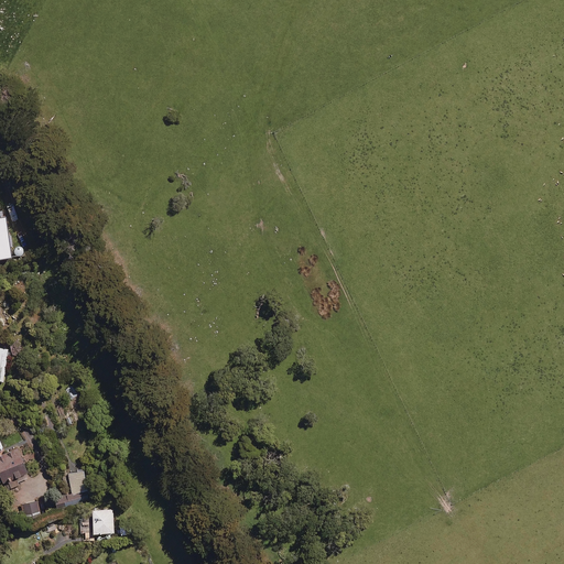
[(0,216),(0,258),(12,257),(7,216),(0,216)]
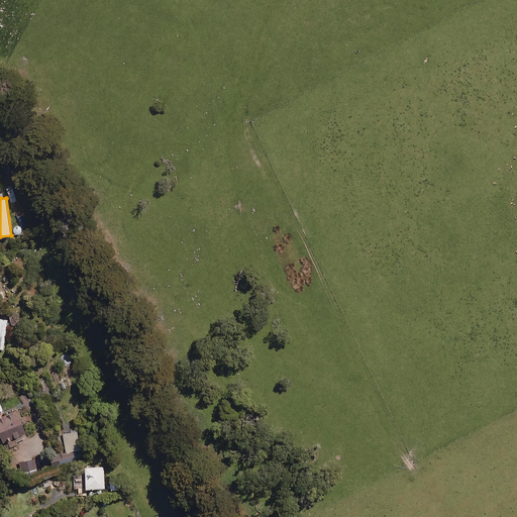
[(27,437),(17,412),(0,418),(0,433),(4,443),(8,442),(11,448),(17,445),(15,442),(27,437)]
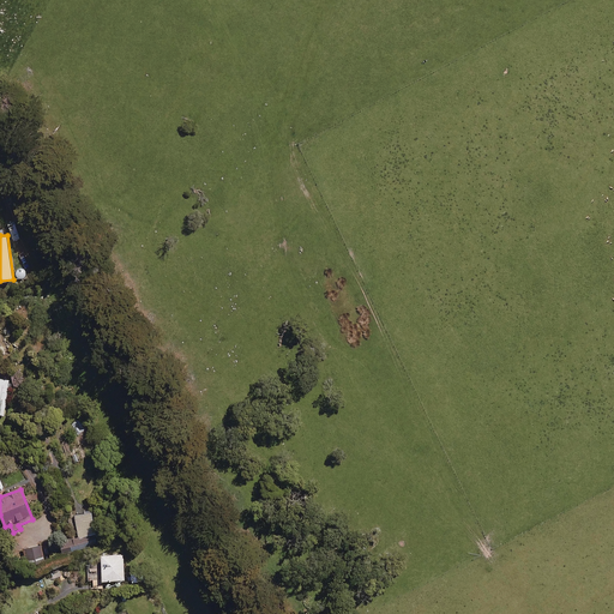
[(65,555),(98,546),(92,513),(76,516),(79,537),(61,542),(65,555)]
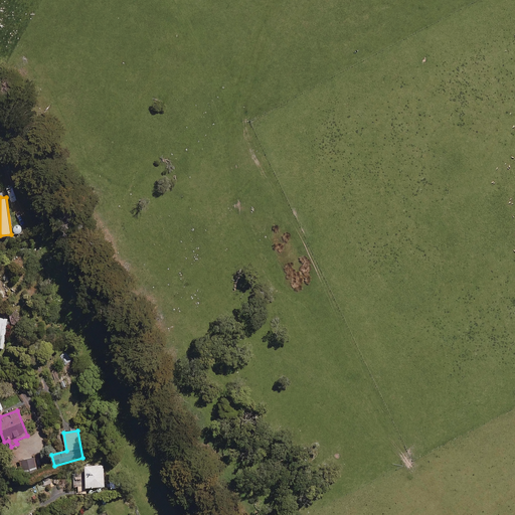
[(37,471),(34,458),(20,461),(23,474),(37,471)]
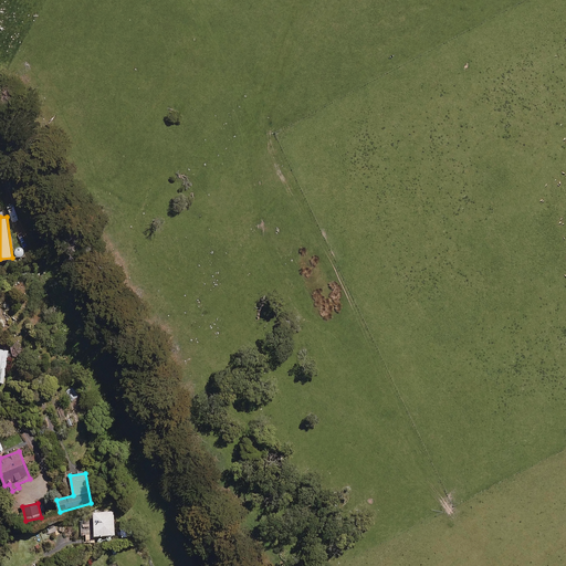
[(114,511),(94,513),(95,536),(115,535),(114,511)]
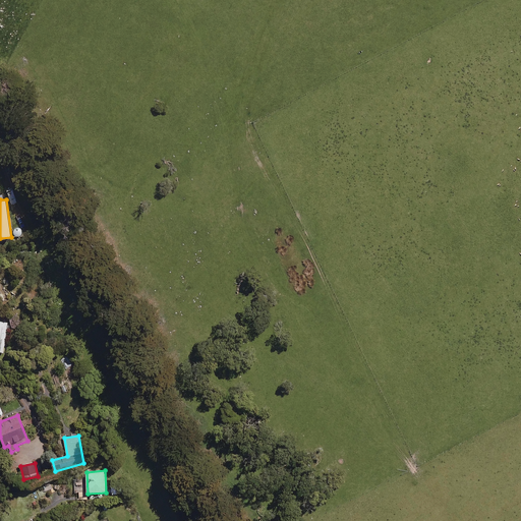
All buildings are outlined.
